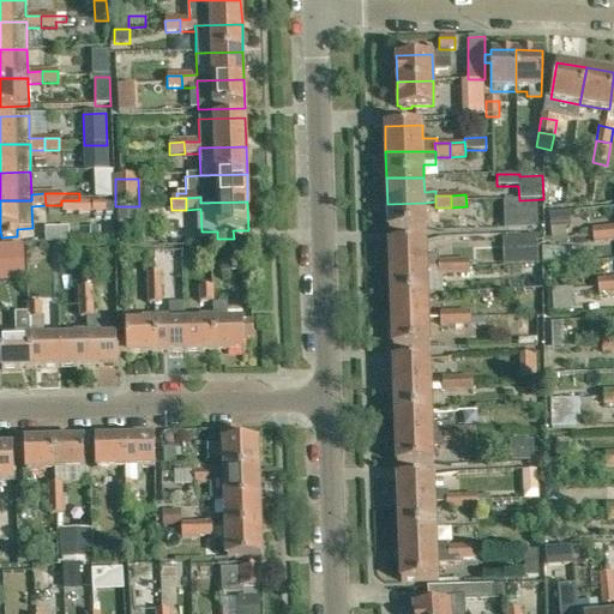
[(106,203),(61,202),(61,205),(61,214),(104,215),(106,203)]
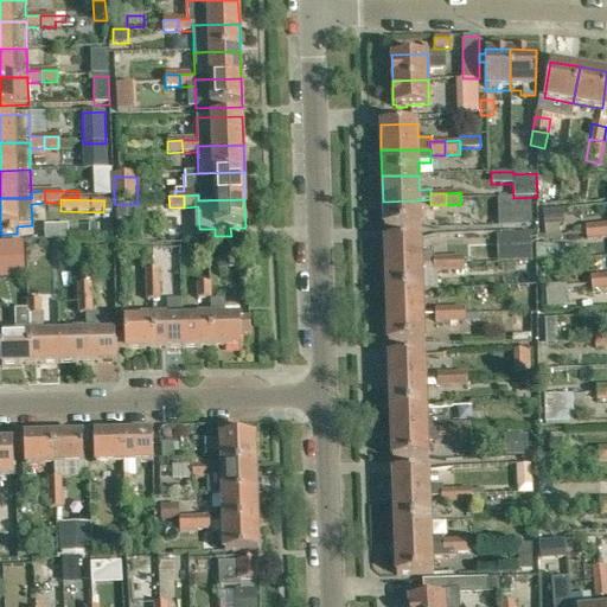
[(383,202),(384,228),(421,227),(420,200),(383,202)]
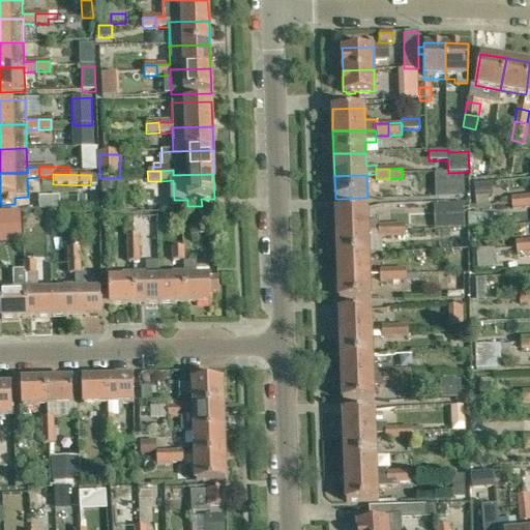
[(117,193),(117,179),(102,179),(102,189),(102,192),(117,193)]
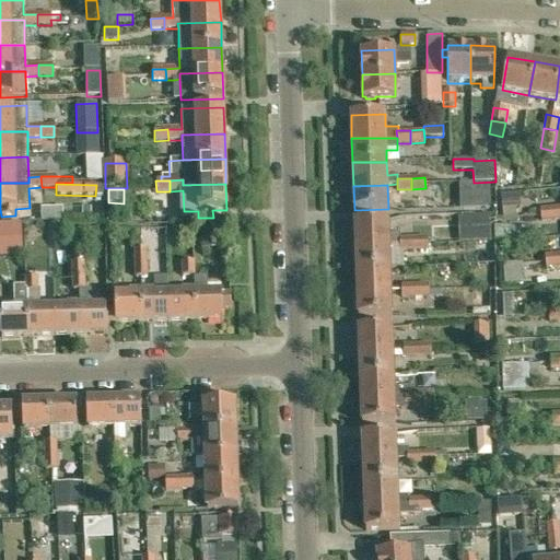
[(518,194),(500,195),(501,208),(520,207),(518,194)]
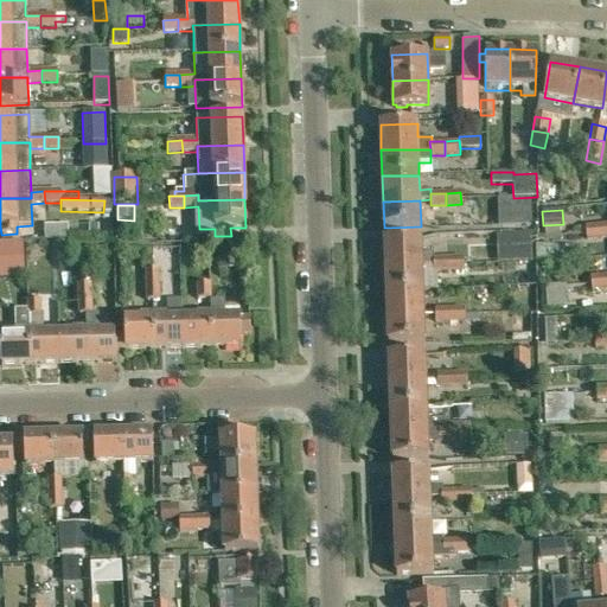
[(590,224),(592,231),(592,240),(606,237),(605,223),(590,224)]
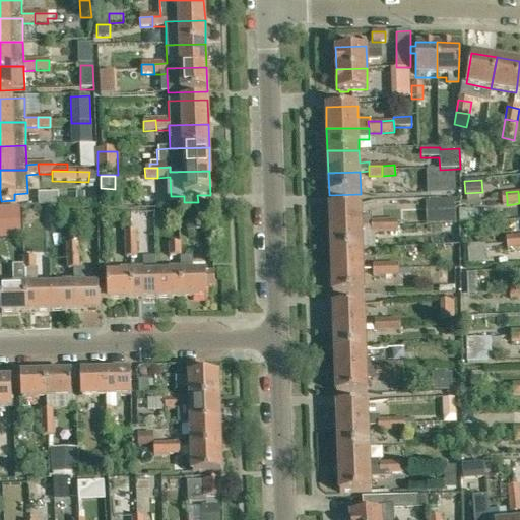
[(58,193),(38,194),(38,206),(58,205),(58,193)]
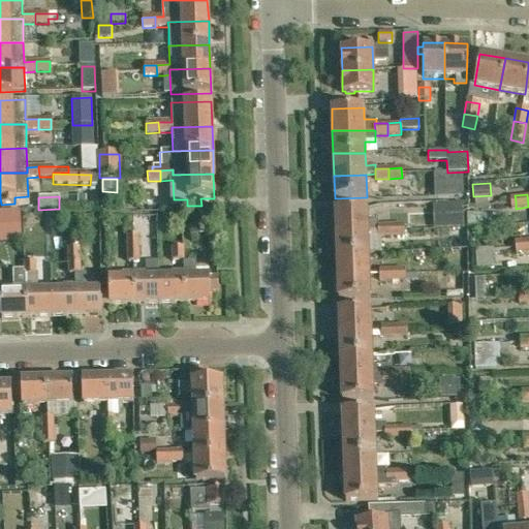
[(463,203),(437,204),(438,228),(464,227),(463,203)]
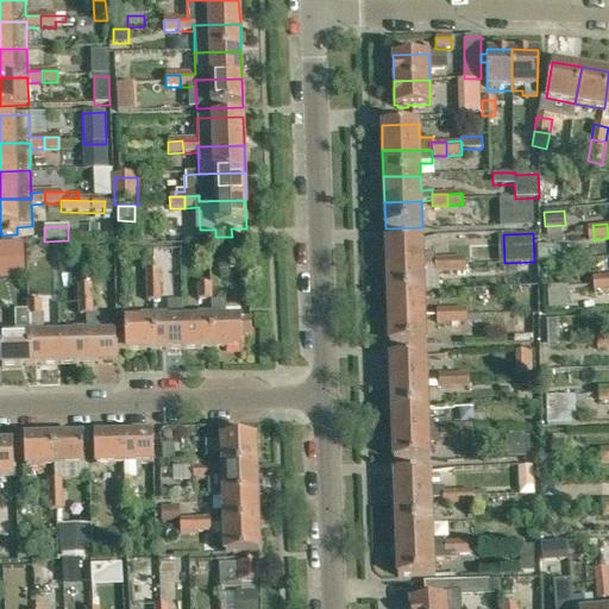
[(433,251),(422,251),(422,240),(385,242),(387,265),(434,265),(433,258),(433,251)]
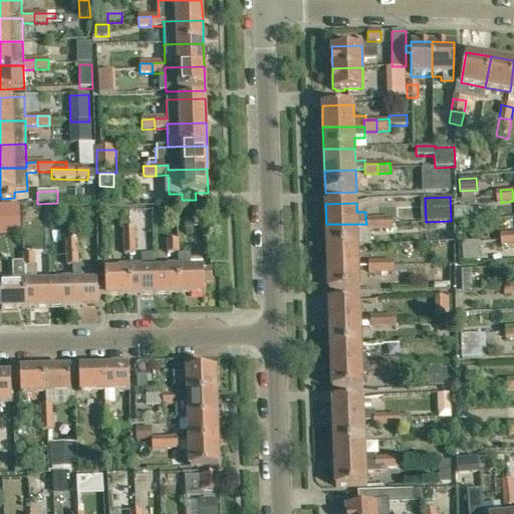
[(0,205),(0,226),(9,227),(9,237),(20,236),(19,205),(0,205)]
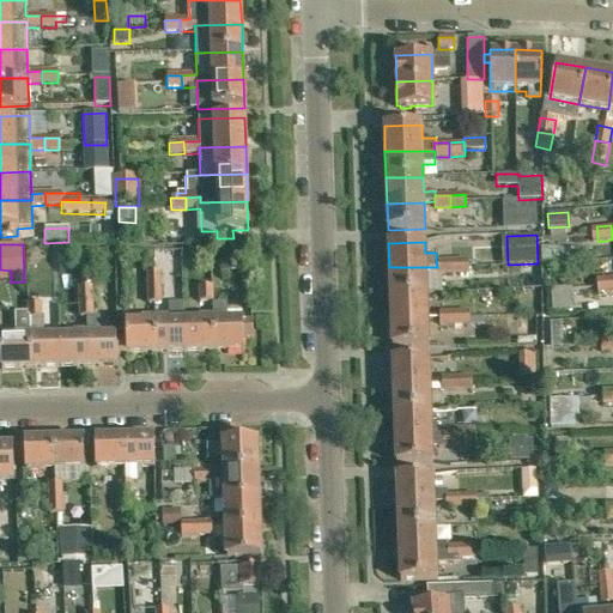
[(243,248),(219,248),(219,273),(244,272),(243,248)]
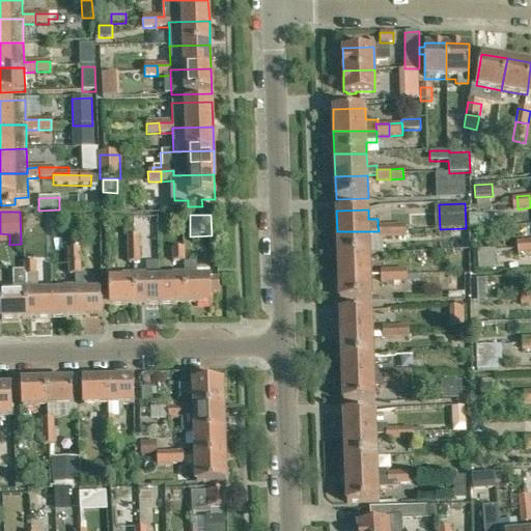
[(484,216),(469,216),(469,228),(484,228),(484,216)]
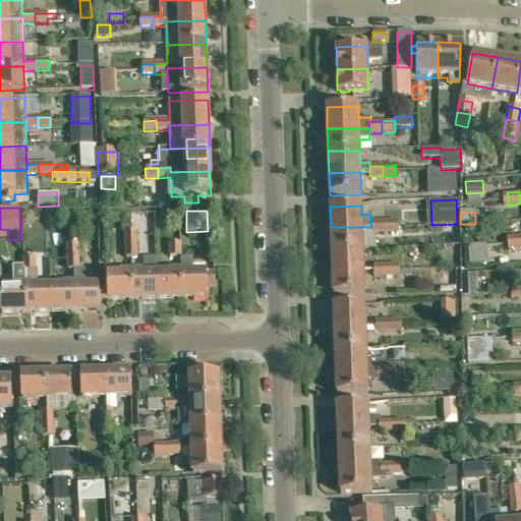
[(370,221),(371,227),(371,233),(384,232),(383,220),(370,221)]
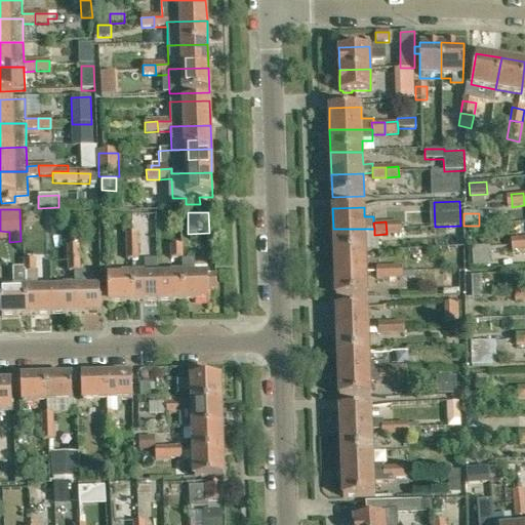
[(386,221),(387,234),(398,234),(398,221),(386,221)]
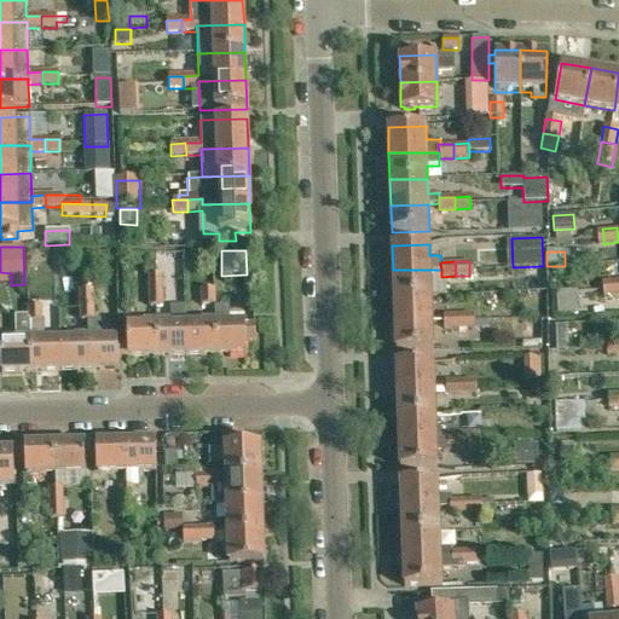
[(441,278),(441,277),(441,270),(393,270),(394,295),(432,294),(431,279),(441,278)]
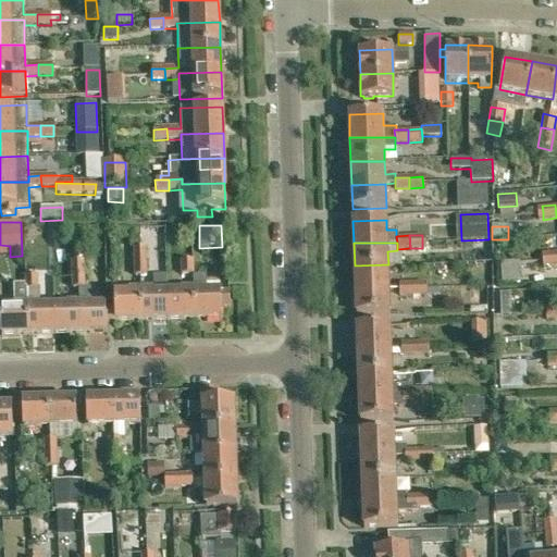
[(132,248),(132,262),(146,262),(145,247),(132,248)]
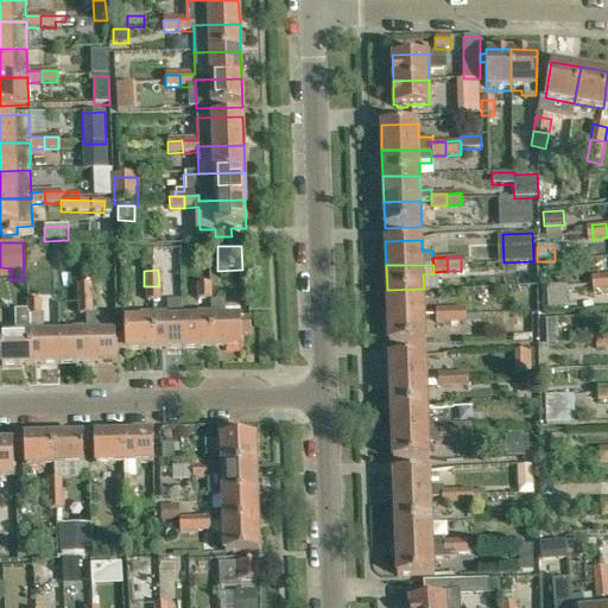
[(211,285),(197,285),(197,301),(211,301),(211,285)]
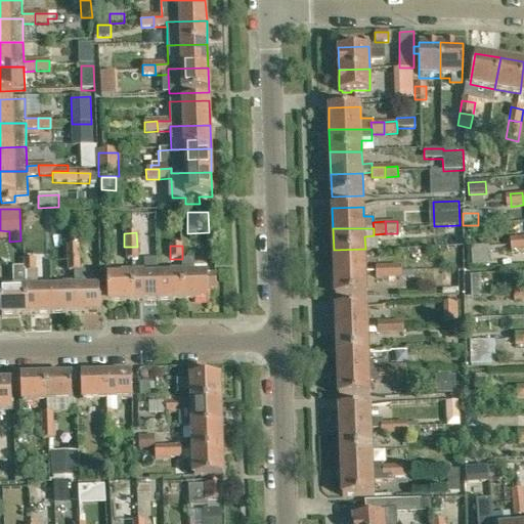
[(67,247),(67,260),(80,260),(79,247),(67,247)]
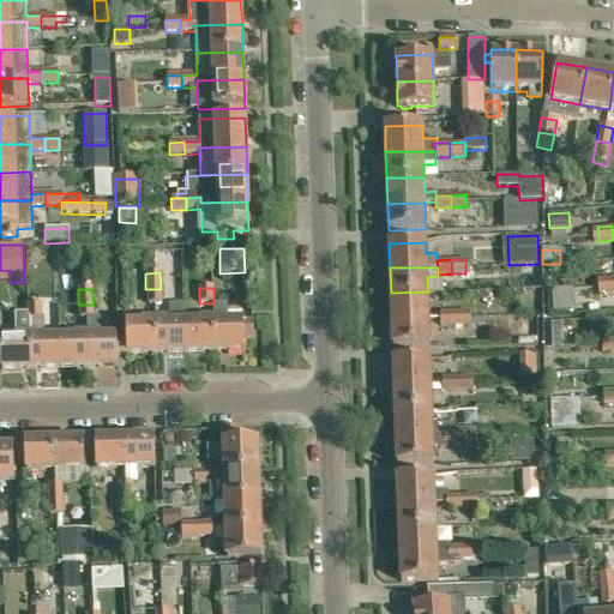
[(161,289),(145,289),(146,306),(162,305),(162,304),(161,289)]
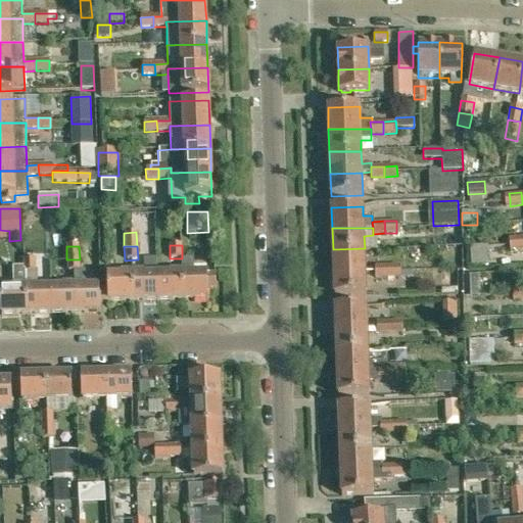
[(487,247),(470,248),(470,266),(488,265),(487,247)]
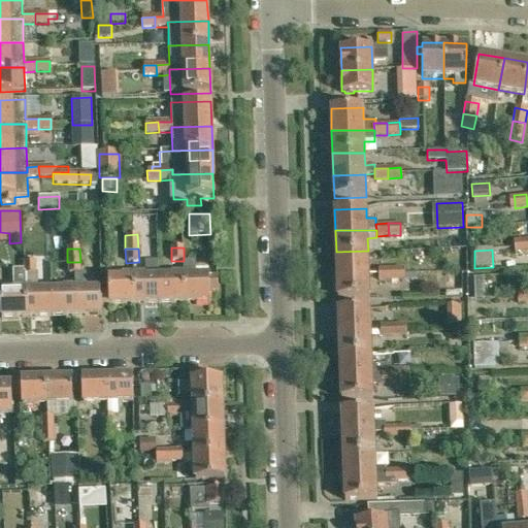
[(368,274),(368,251),(336,252),(336,275),(368,274)]
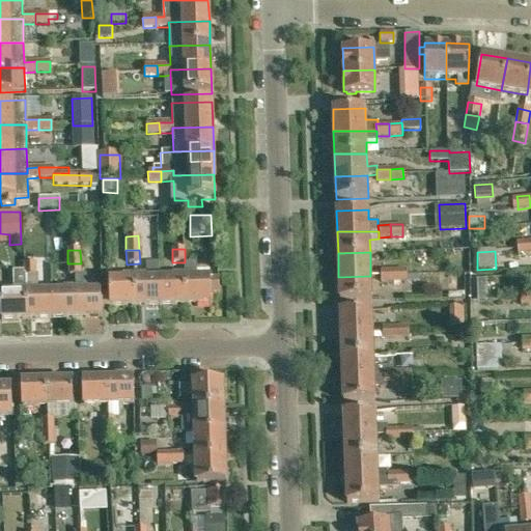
[(24,263),(25,273),(25,278),(35,277),(34,263),(24,263)]
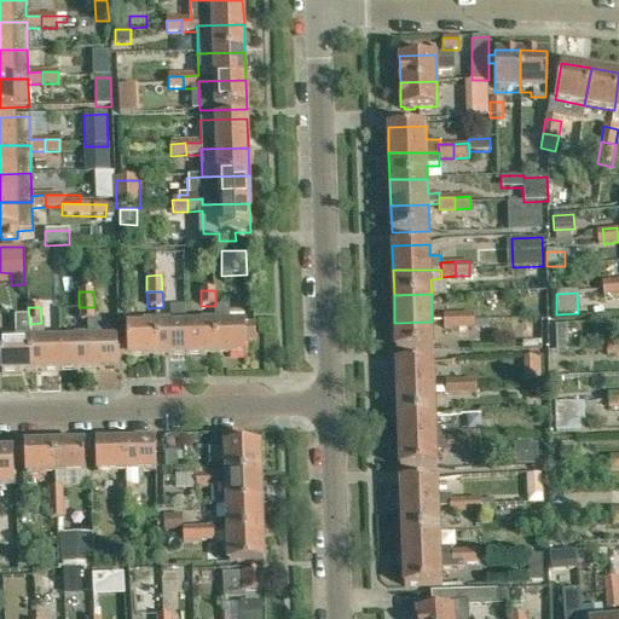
[(94,307),(79,307),(80,323),(94,322),(94,307)]
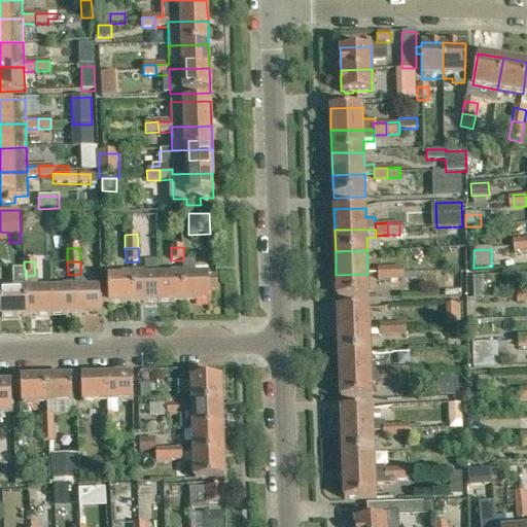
[(160,303),(184,302),(184,273),(169,273),(168,261),(159,262),(160,278),(160,303)]
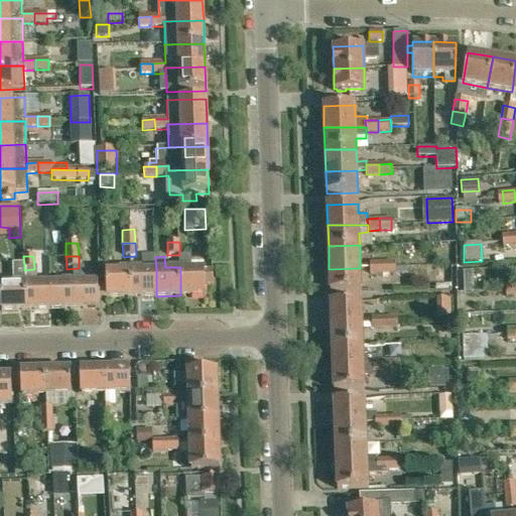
[(212,284),(212,271),(194,272),(192,267),(190,267),(190,256),(180,256),(180,267),(180,295),(205,295),(204,284),(212,284)]
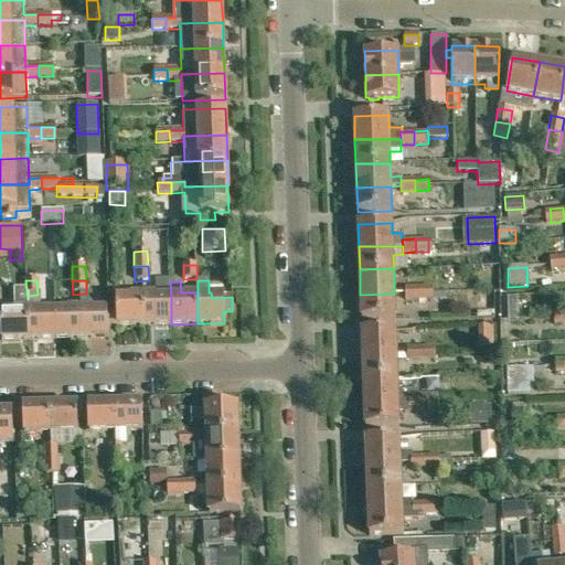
[(418,300),(433,299),(432,286),(418,287),(418,300)]
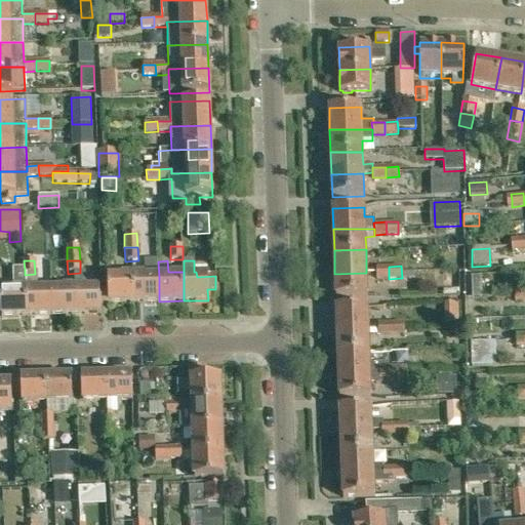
[(375,267),(376,279),(389,279),(389,267),(375,267)]
